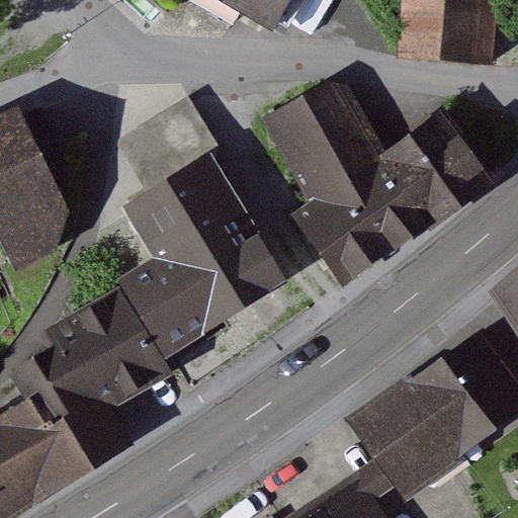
[(223,0),(272,30),(290,0),(223,0)]
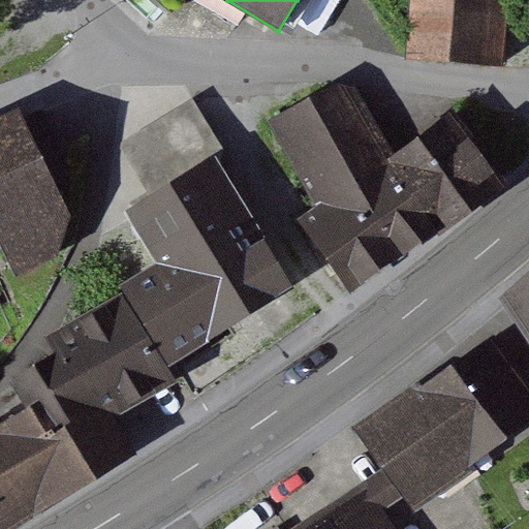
[(411,0),(406,57),(496,65),(501,0),(411,0)]
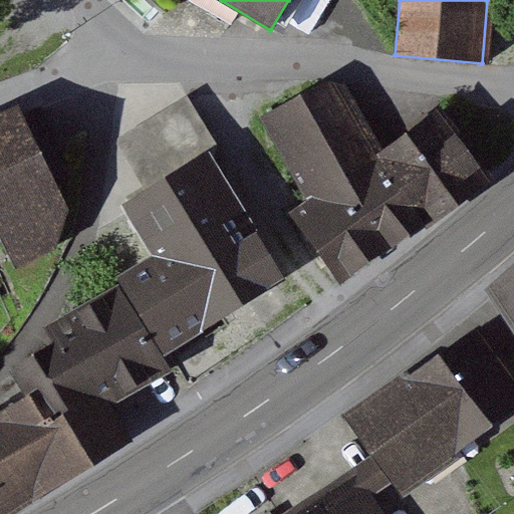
[(435,113),(387,150),(346,87),(322,84),(261,117),(310,199),(289,215),(338,283),(479,174),(435,113)]
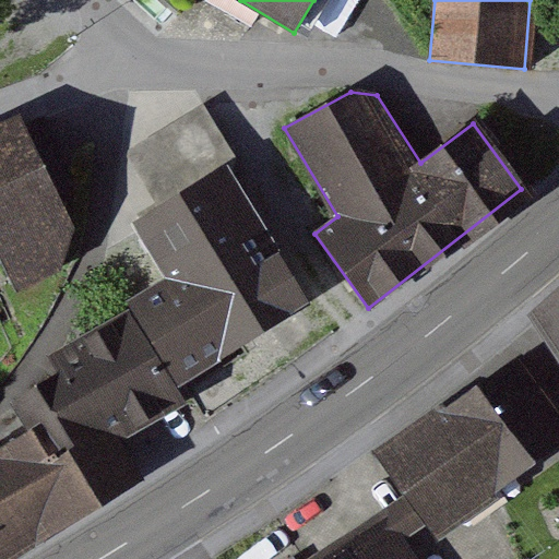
[(158,204),(225,165),(235,158),(204,108),(128,154),(158,204)]
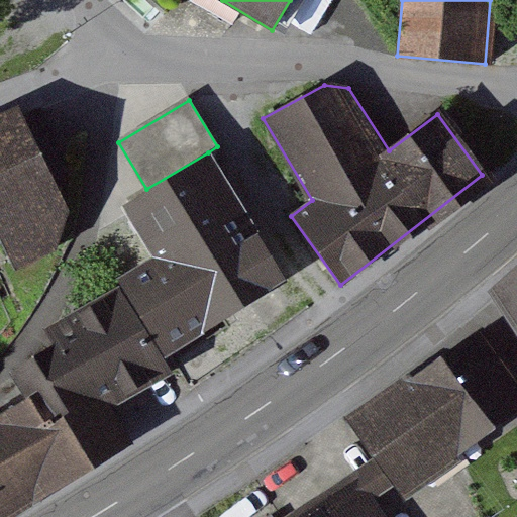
[(9,110),(0,114),(0,266),(73,227),(9,110)]
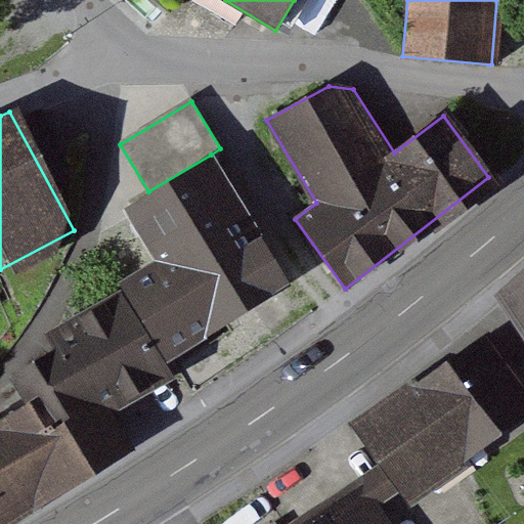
[(122,292),(166,366),(291,287),(212,156),(211,155),(148,191),(125,206),(157,263),(119,286),(122,292)]
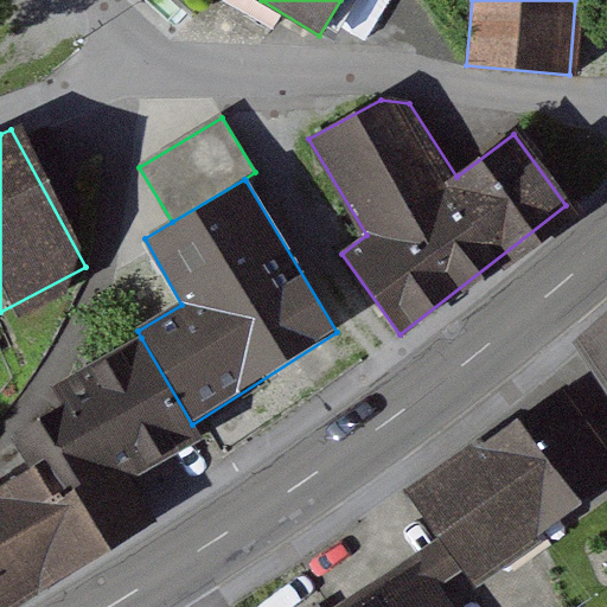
[(606,327),(595,336),(606,353),(606,327)]
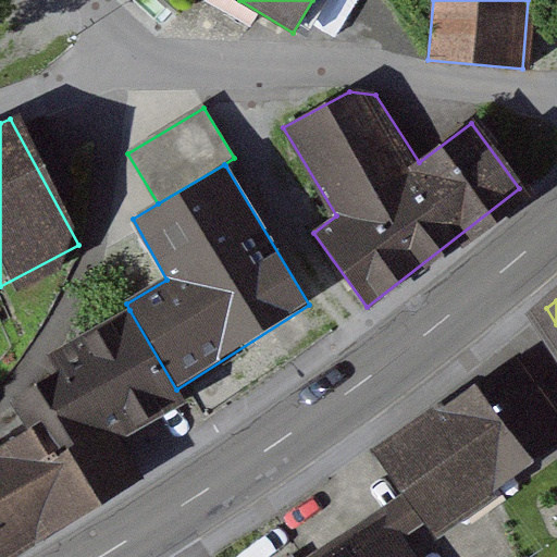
[(176,390),(130,310),(54,356),(64,372),(17,400),(39,437),(73,459),(183,398),(176,390)]
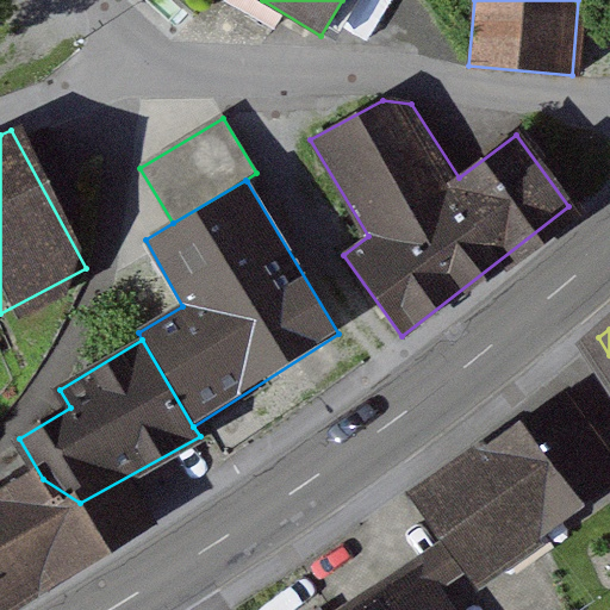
[(402,512),(455,602),(609,511),(609,478),(572,412),(402,512)]
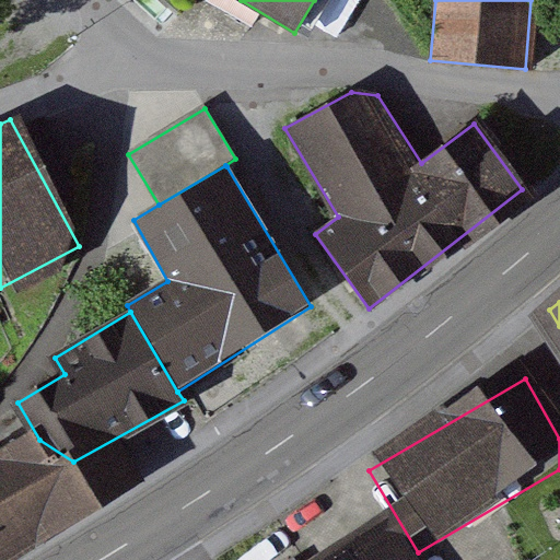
[(0,464),(0,553),(94,493),(73,462),(39,440),(0,464)]
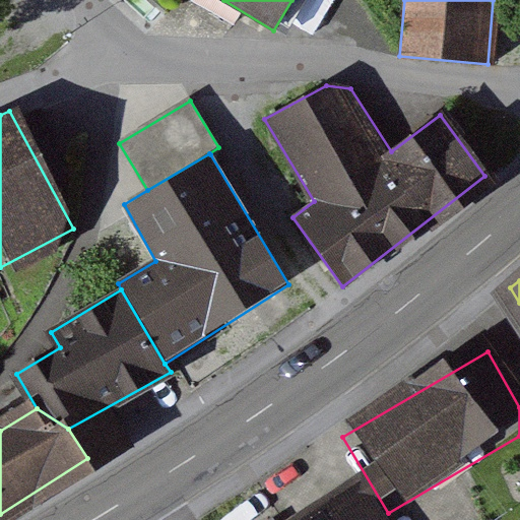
[(362,519),(351,502),(318,519),(362,519)]
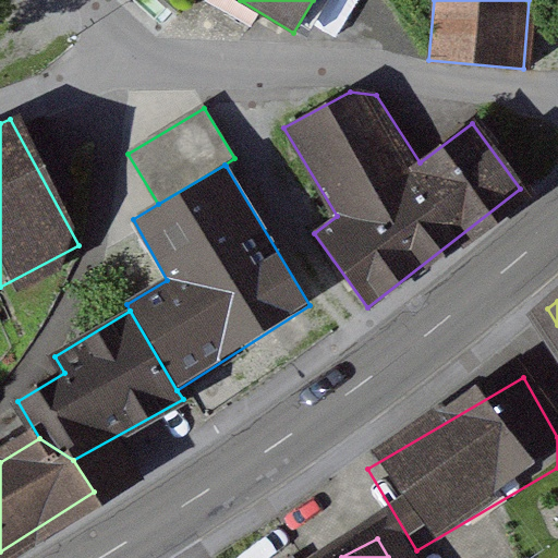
All buildings are outlined.
